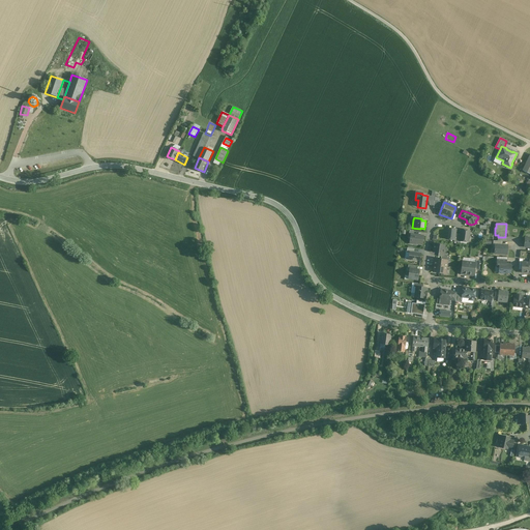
[(455,229),(448,228),(447,231),(446,236),(447,236),(446,239),(454,240),(454,234),(455,229)]
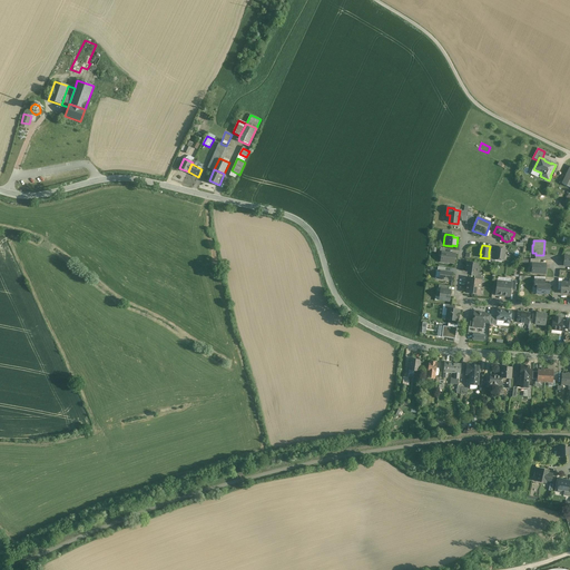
[(504,248),(497,247),(495,252),(495,259),(503,261),(503,256),(504,256),(505,252),(504,252),(504,248)]
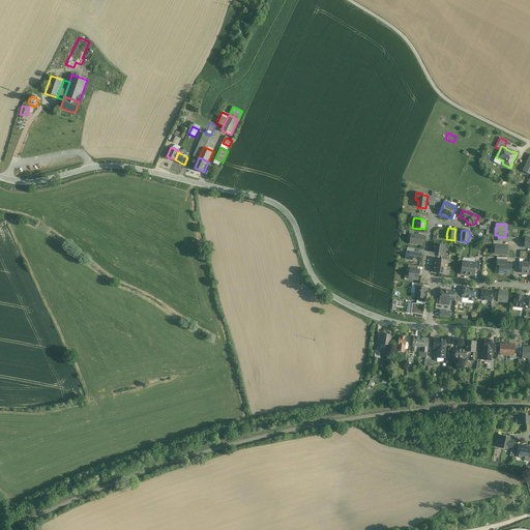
[(414,235),(411,235),(410,242),(413,242),(414,243),(422,244),(423,236),(414,235)]
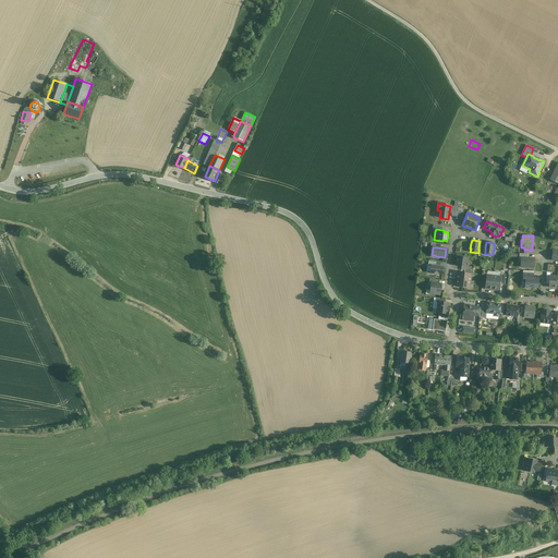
[(468,258),(458,257),(457,266),(462,266),(466,267),(468,258)]
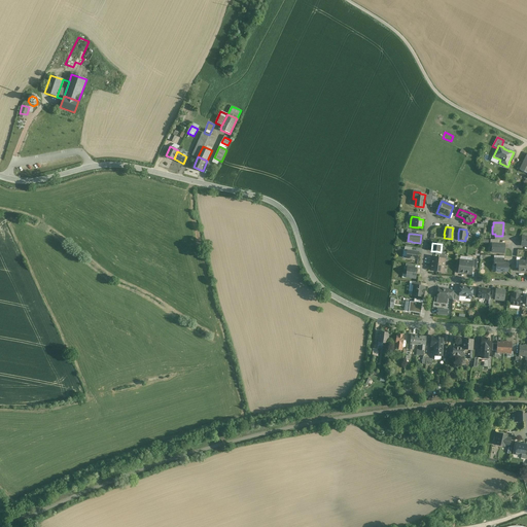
[(499,244),(492,244),(492,247),(492,252),(504,253),(504,244),(499,244)]
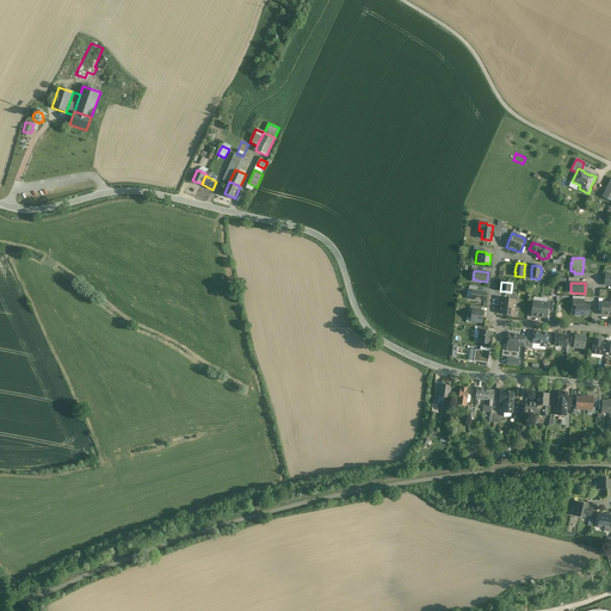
[(477,291),(471,290),(470,300),(485,302),(486,292),(477,291)]
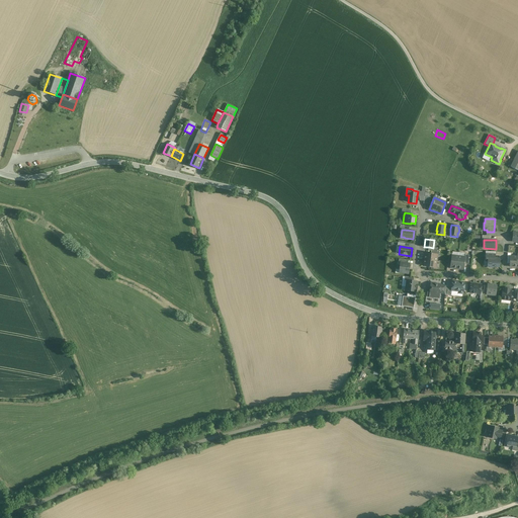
[(495,259),(488,258),(488,261),(488,266),(489,267),(490,268),(493,268),(494,267),(499,267),(500,259),(495,259)]
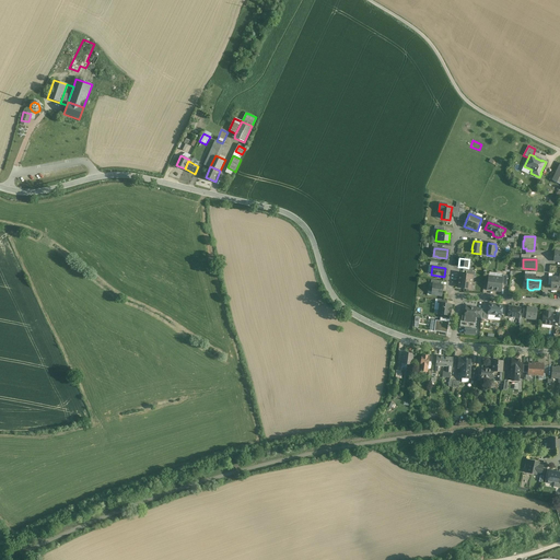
[(441,284),(433,283),(433,284),(432,287),(430,287),(430,291),(432,292),(431,295),(442,296),(443,286),(441,284)]
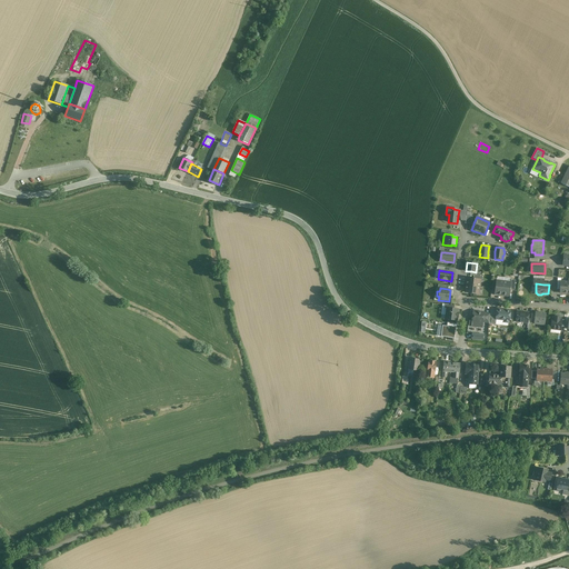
[(455,309),(447,308),(447,309),(446,319),(457,320),(457,317),(458,317),(459,313),(458,313),(458,309),(455,309)]
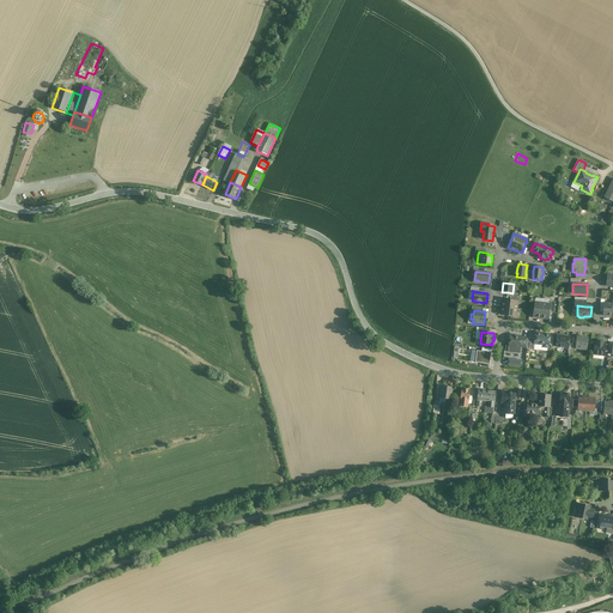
[(550,335),(535,333),(535,339),(534,344),(544,345),(542,347),(547,349),(548,345),(550,335)]
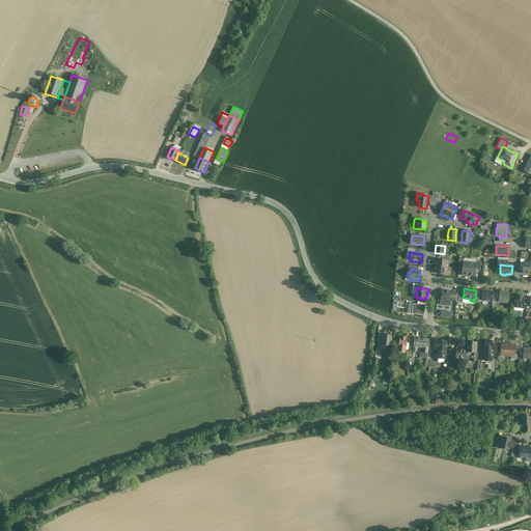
[(446,290),(443,290),(442,290),(441,300),(450,301),(451,292),(451,291),(446,291),(446,290)]
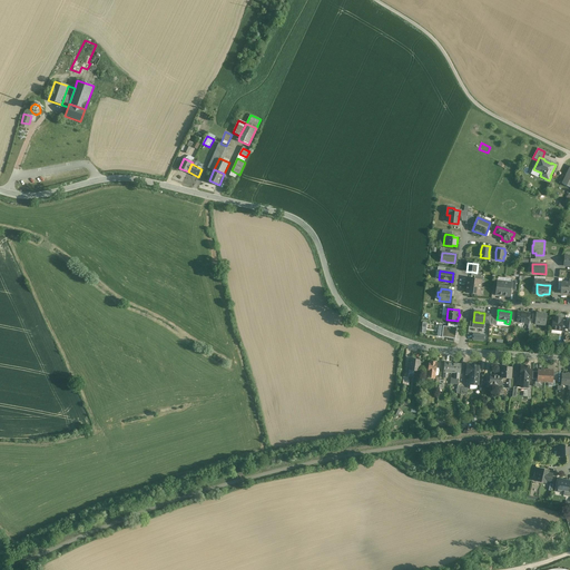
[(530,313),(518,312),(517,322),(529,324),(529,318),(530,313)]
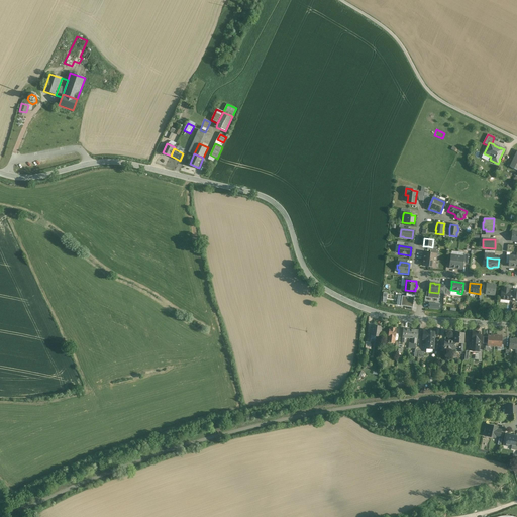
[(493,284),(489,284),(489,285),(487,284),(486,294),(489,295),(490,294),(495,294),(496,285),(493,285),(493,284)]
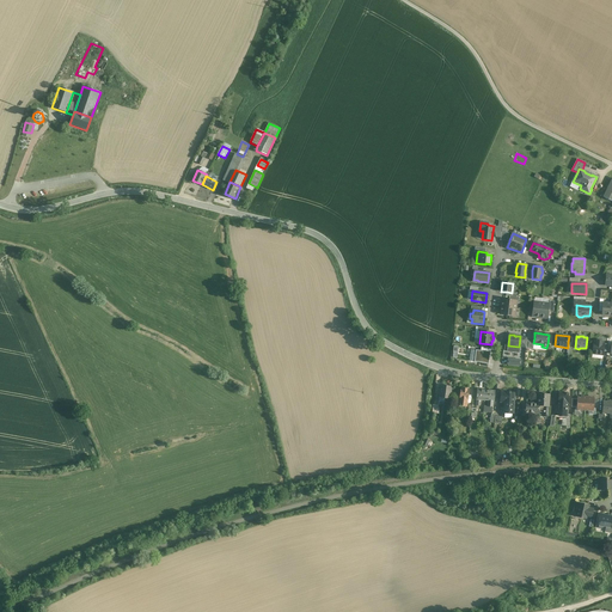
[(601,341),(597,341),(597,343),(594,343),(592,354),(603,355),(604,352),(605,344),(601,343),(601,341)]
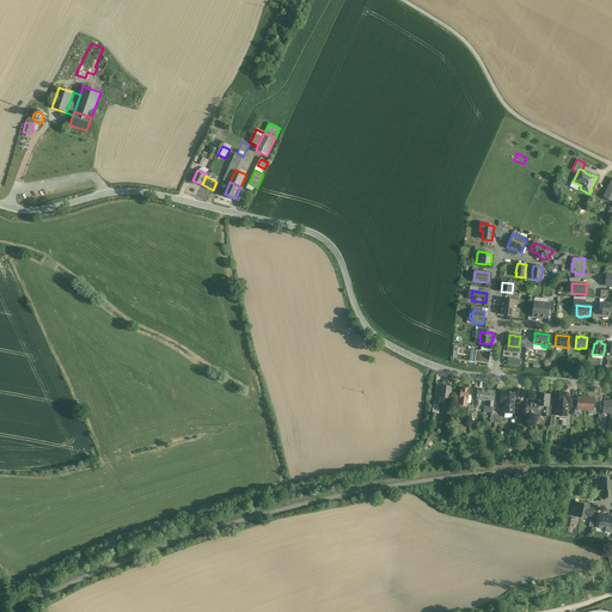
[(483,352),(476,350),(475,355),(471,355),(470,355),(470,361),(475,362),(489,363),(490,352),(483,352)]
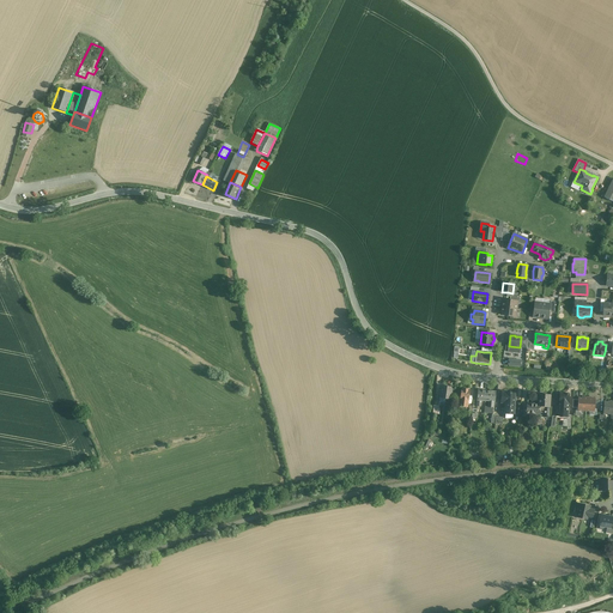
[(453,388),(442,386),(441,390),(439,390),(439,395),(441,395),(439,399),(450,400),(453,388)]
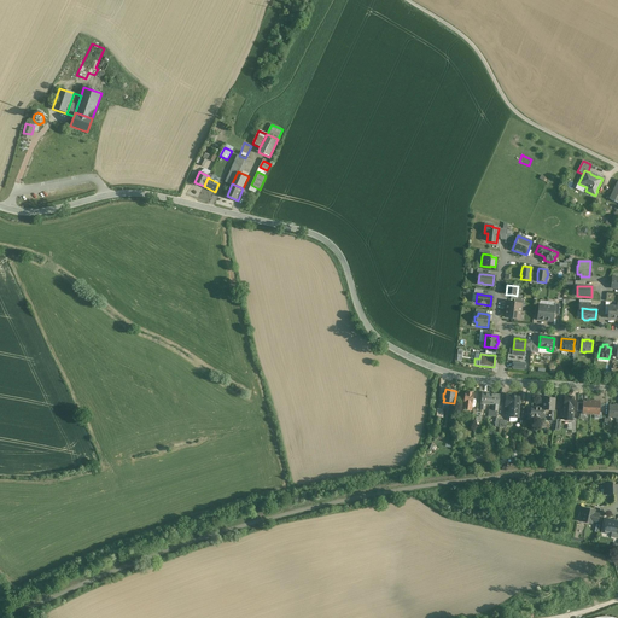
[(474,394),(465,392),(464,402),(464,409),(466,410),(472,410),(472,403),(474,394)]
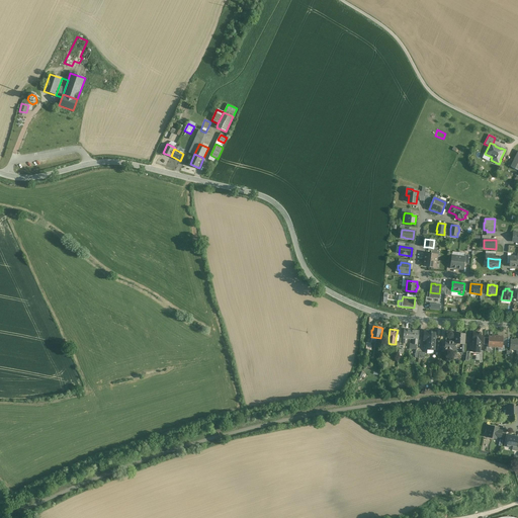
[(412,331),(404,330),(404,338),(403,343),(407,343),(407,339),(411,339),(412,331)]
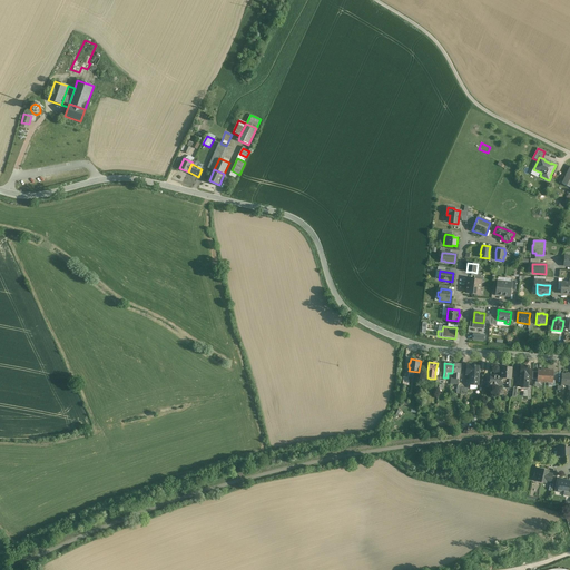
[(461,364),(453,364),(452,373),(454,373),(453,379),(451,379),(451,384),(458,384),(459,380),(460,380),(460,374),(461,364)]
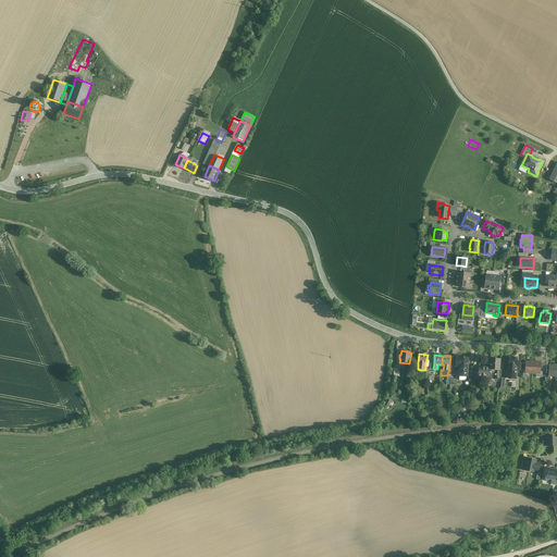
[(469,358),(460,357),(456,356),(455,366),(459,367),(458,376),(459,376),(459,380),(466,381),(466,376),(467,376),(468,367),(469,358)]
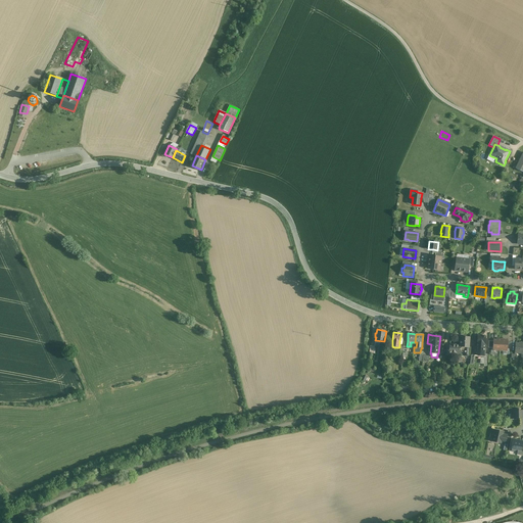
[(482,336),(478,336),(477,347),(475,347),(475,352),(476,352),(476,355),(484,355),(484,354),(485,336),(482,336)]
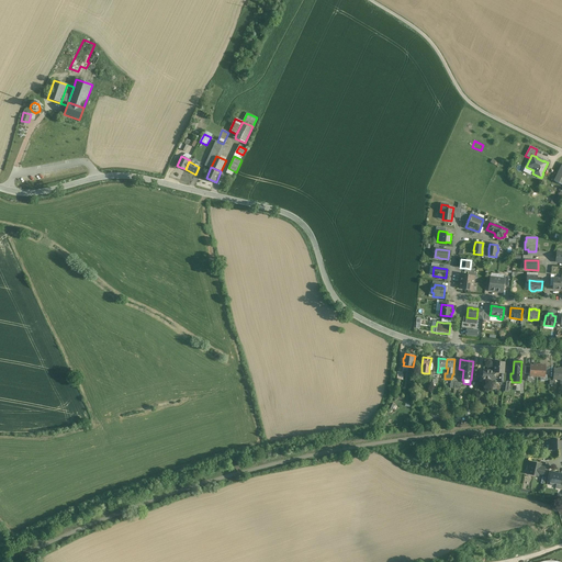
[(505,362),(495,362),(494,371),(483,370),(483,377),(481,377),(481,381),(485,382),(485,378),(499,379),(498,382),(499,383),(503,383),(504,382),(504,373),(505,362)]
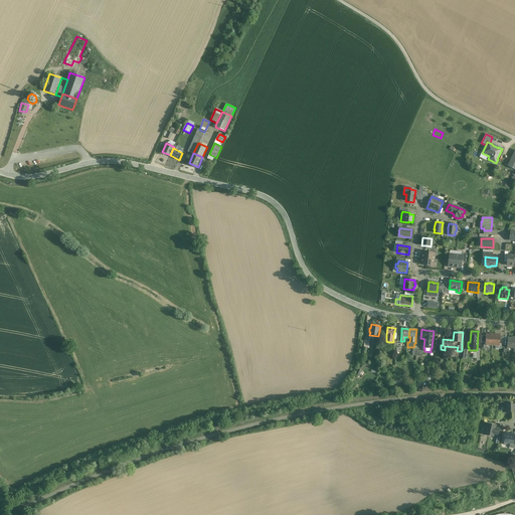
[(511,402),(503,402),(503,412),(508,412),(508,411),(512,411),(512,409),(512,404),(511,402)]
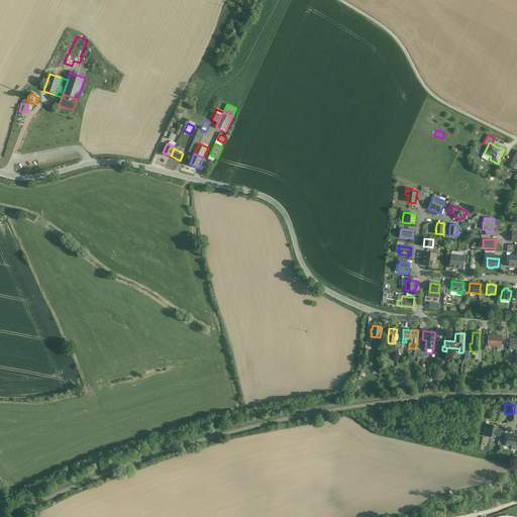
[(497,427),(490,425),(487,436),(495,438),(495,436),(500,437),(501,430),(497,429),(497,427)]
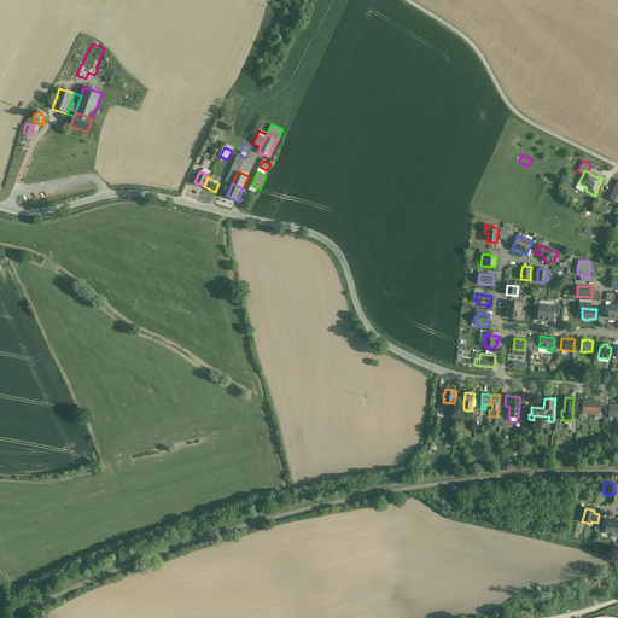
[(617,522),(605,519),(602,531),(608,532),(610,531),(616,532),(617,534),(617,528),(617,522)]
